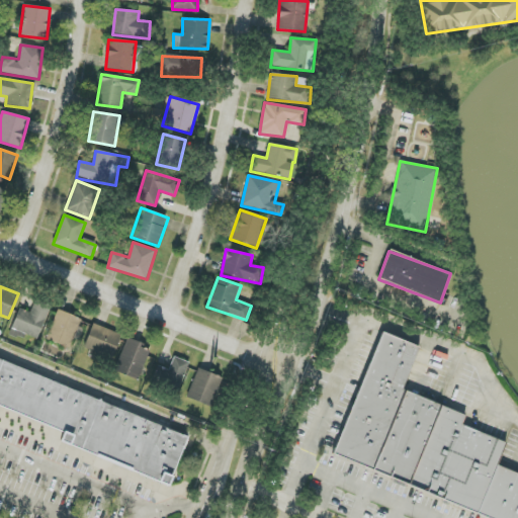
[(38,339),(51,310),(34,303),(30,313),(19,309),(11,329),(38,339)]
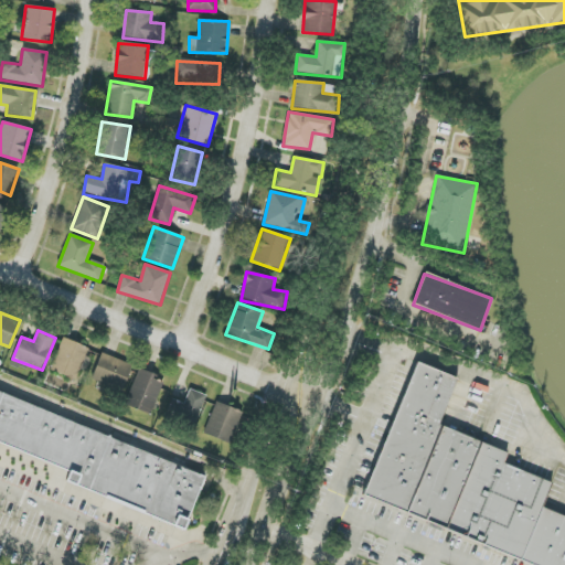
[(89,348),(62,338),(51,370),(77,380),(89,348)]
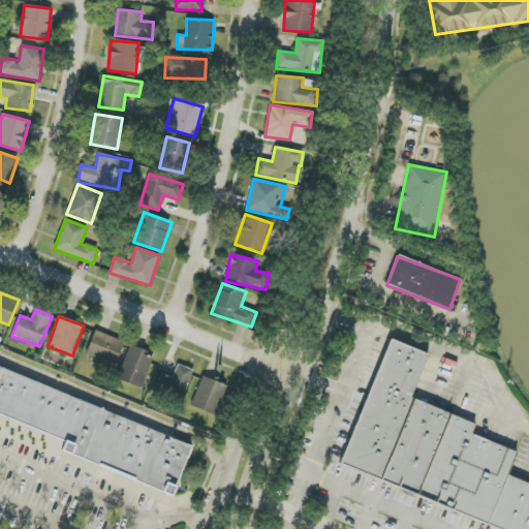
[(85,355),(115,367),(123,343),(94,332),(85,355)]
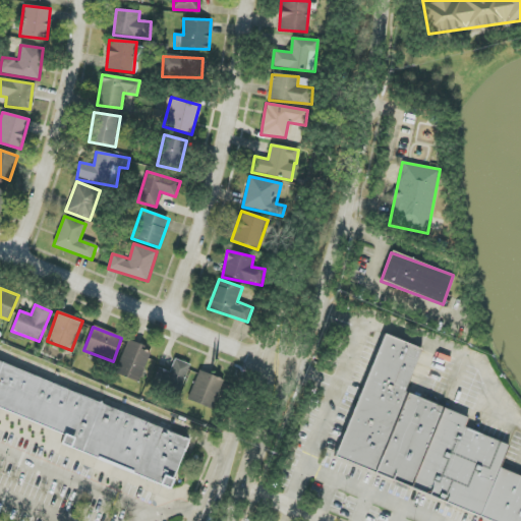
[(520,520),(520,476),(499,470),(508,444),(464,429),(468,416),(405,395),(421,348),(380,335),(336,464),(503,520),(520,520)]
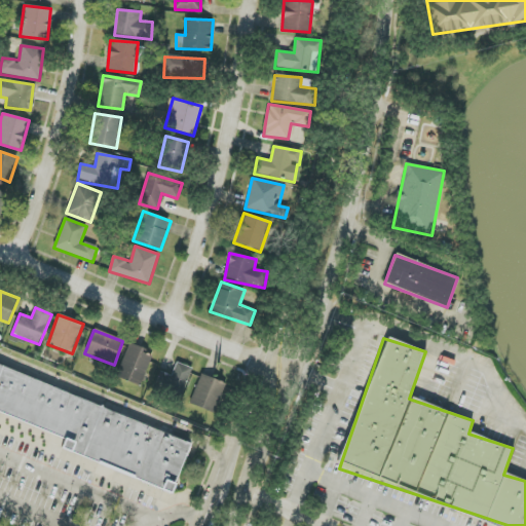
[(117,377),(141,386),(153,352),(128,344),(117,377)]
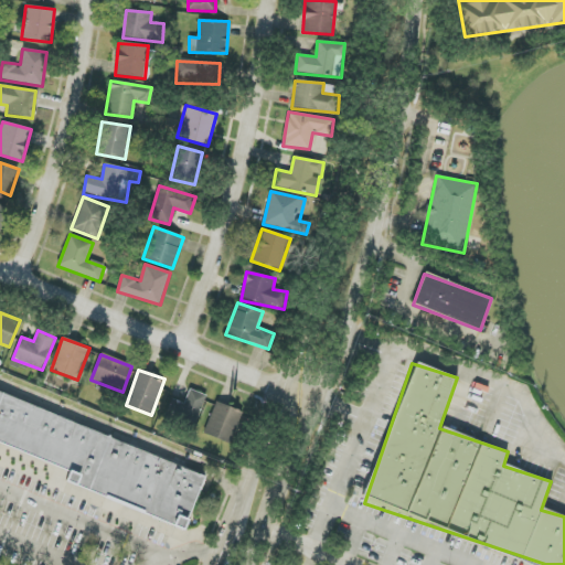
[(183,404),(170,398),(164,411),(193,424),(206,396),(190,388),(183,404)]
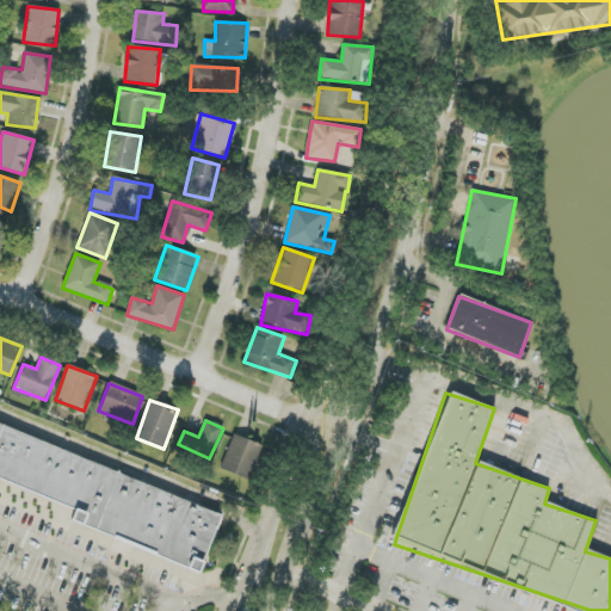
[(0,426),(220,518),(196,576),(66,522),(69,512),(0,482),(0,426)]
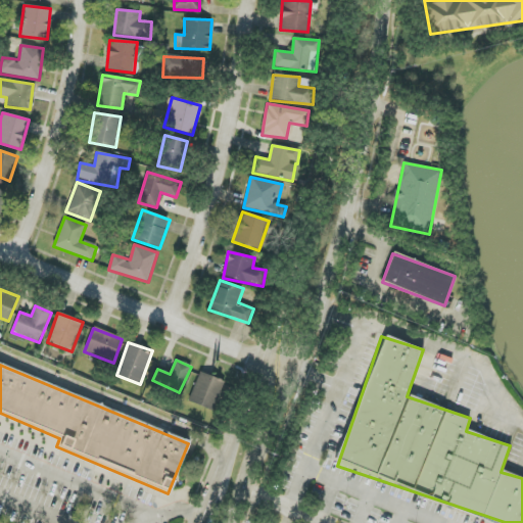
[(188,401),(212,411),(224,381),(200,372),(188,401)]
